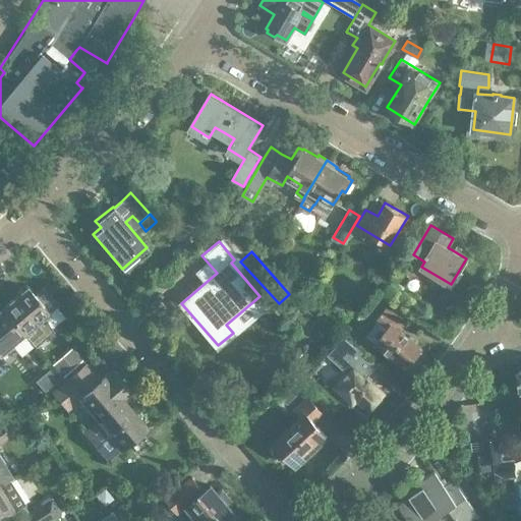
[(42,319),(57,305),(43,288),(35,296),(27,287),(3,307),(26,336),(35,346),(52,332),(42,319)]
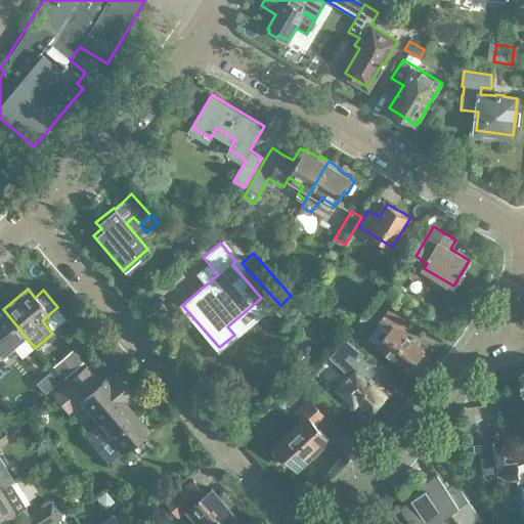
[(425,350),(399,331),(407,321),(412,315),(405,310),(399,305),(398,305),(394,310),(390,307),(381,318),(383,319),(368,337),(378,344),(409,369),(425,350)]
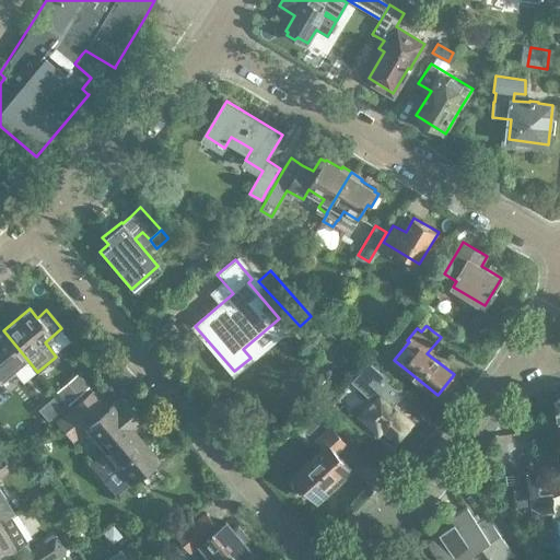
[(0,391),(6,387),(15,378),(12,374),(28,361),(3,330),(0,333),(0,391)]
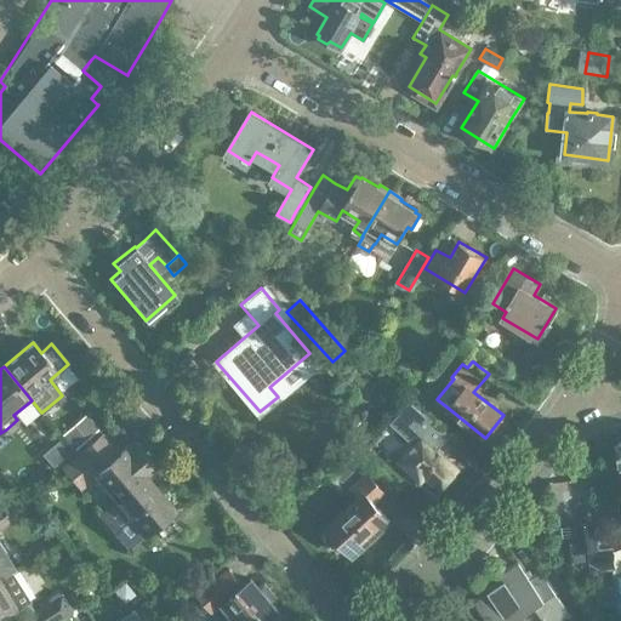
[(414,442),(397,461),(421,483),(426,477),(440,490),(460,468),(436,446),(448,433),(410,402),(392,422),(414,442)]
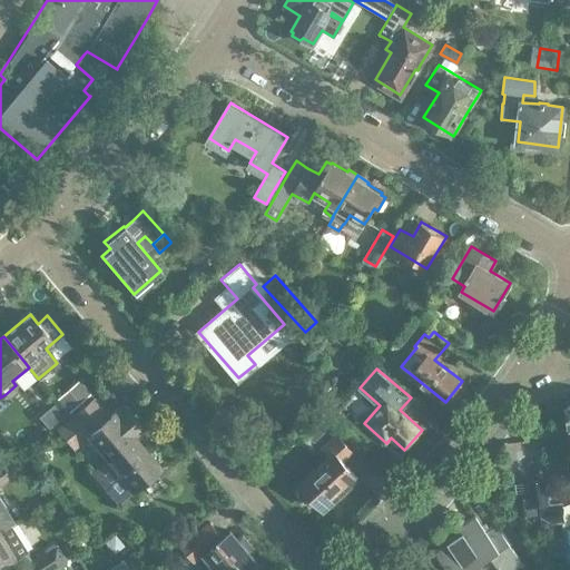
[(69,413),(88,396),(79,384),(59,401),(69,413)]
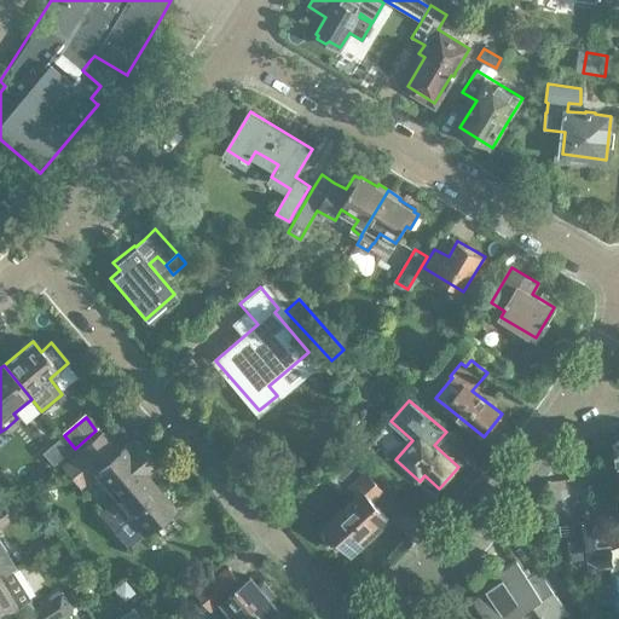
[(106,443),(88,458),(87,456),(84,460),(79,453),(63,466),(80,485),(94,473),(93,470),(97,467),(120,495),(97,513),(127,549),(145,533),(144,532),(173,507),(144,473),(155,463),(138,444),(127,453),(122,447),(116,452),(106,443)]
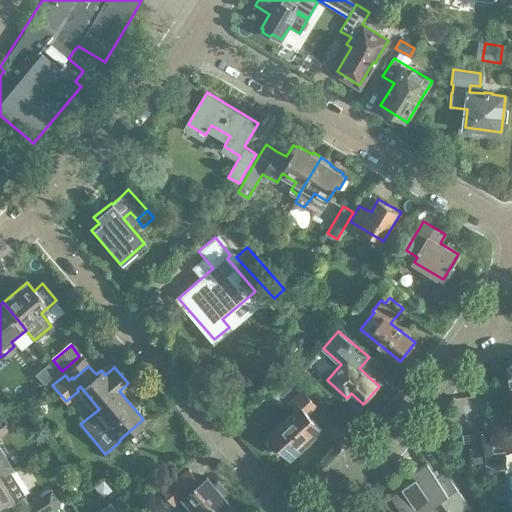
[(288,376),(275,388),(282,396),(295,384),(288,376)]
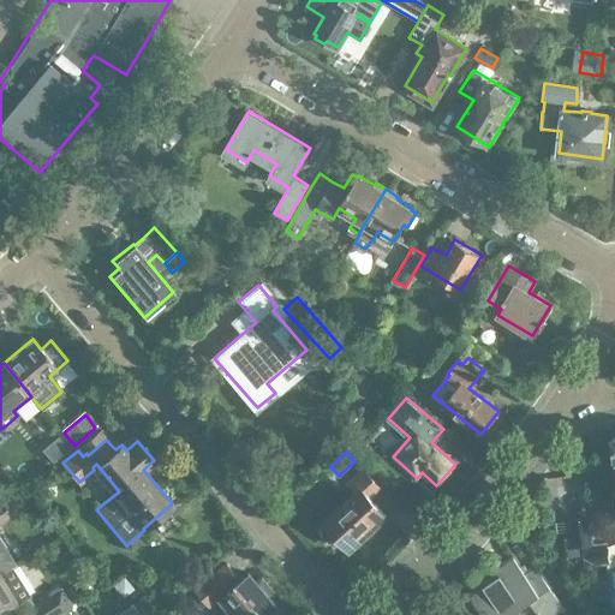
[(358,491),(324,521),(350,549),(357,543),(358,544),(366,536),(365,535),(387,515),(370,497),(380,488),(363,469),(348,482),(358,491)]
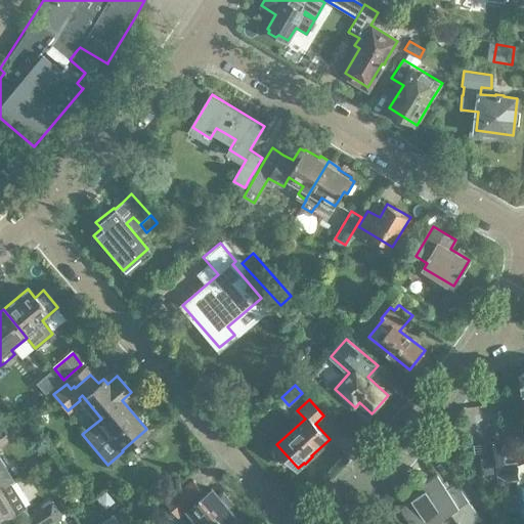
[(0,408),(0,410),(6,421),(13,417),(5,405),(0,408)]
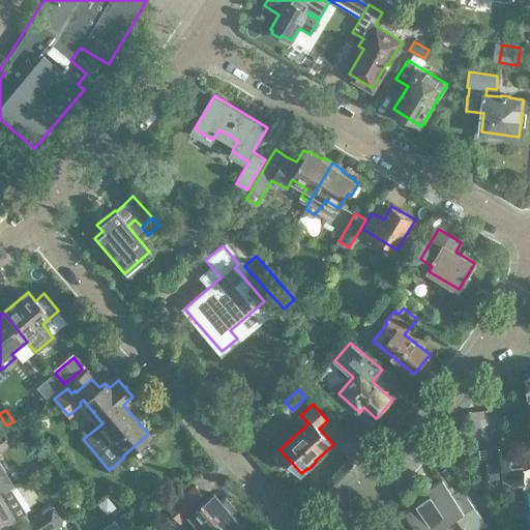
[(0,465),(0,450),(13,442),(4,428),(0,430),(0,494),(3,493),(11,487),(13,486),(0,465)]
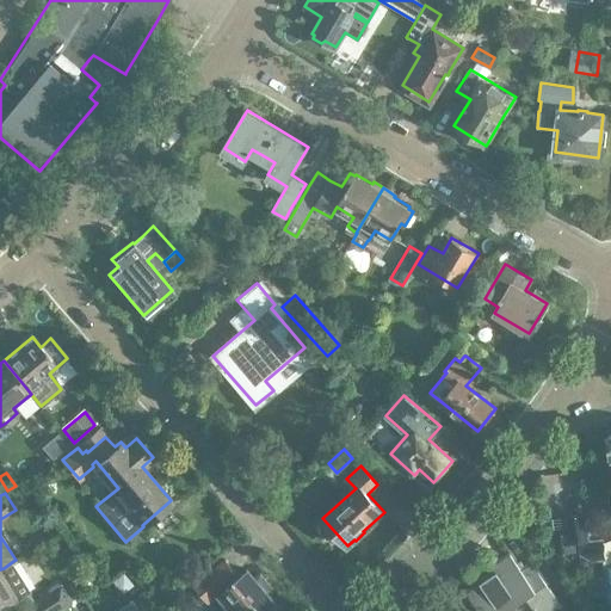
[(569,532),(554,535),(555,551),(556,563),(573,561),(573,565),(590,562),(585,524),(568,526),(569,532)]
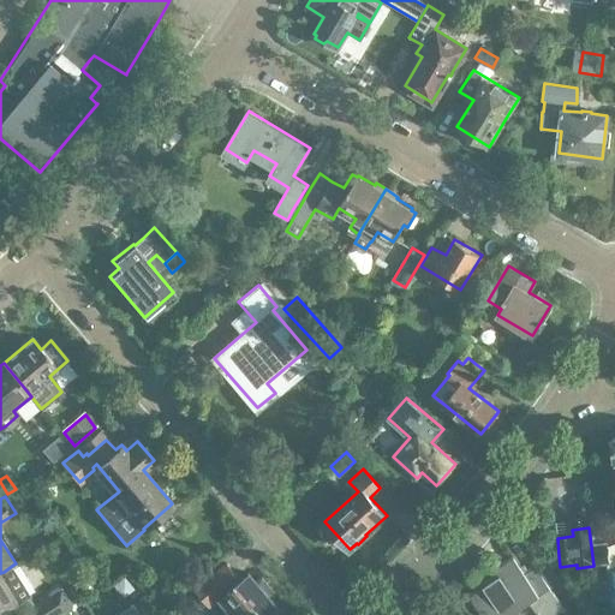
[(560,567),(559,555),(542,557),(550,568),(560,567)]
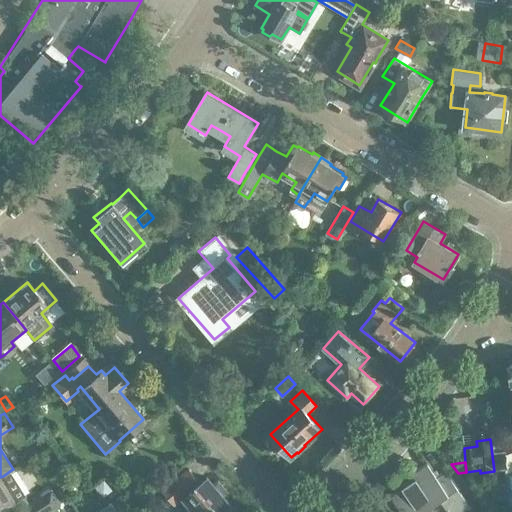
[(415,479),(390,496),(401,511),(425,511),(440,500),(447,510),(446,511),(460,511),(470,506),(446,471),(437,478),(427,464),(412,474),(415,479)]
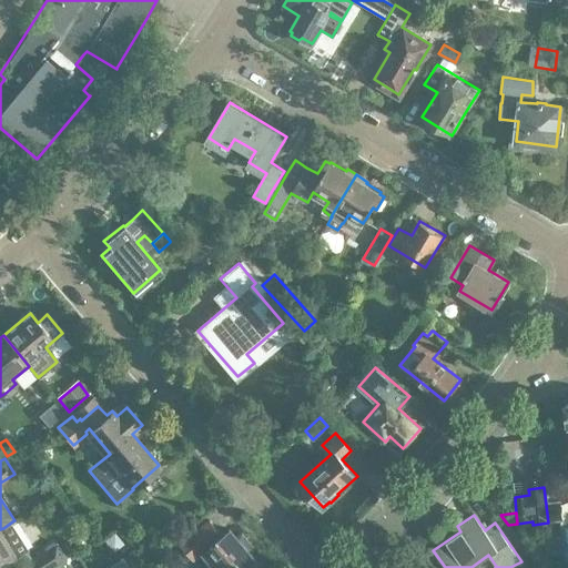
[(193,559),(203,551),(216,567),(252,567),(259,561),(250,551),(254,546),(242,531),(236,536),(230,528),(222,535),(208,518),(179,543),(193,559)]
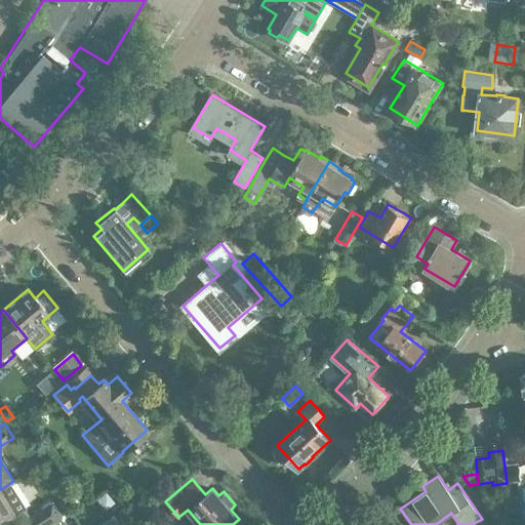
[(11,482),(3,488),(0,489),(0,524),(5,524),(16,520),(16,521),(17,523),(13,524),(45,524),(59,516),(62,515),(54,502),(31,517),(27,511),(28,509),(11,482)]
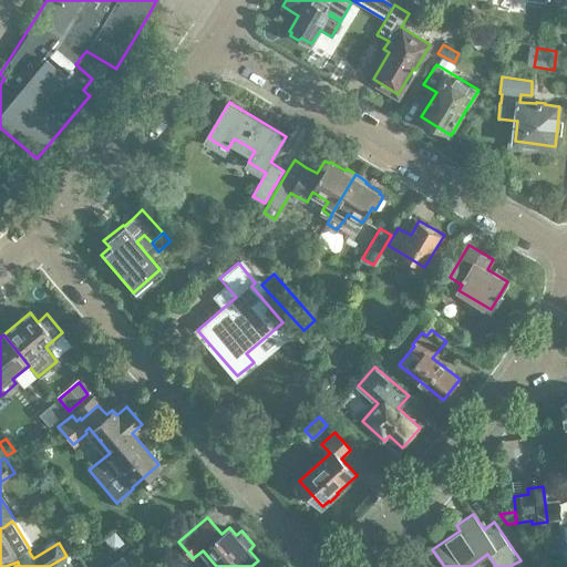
[(137,552),(145,560),(155,553),(147,544),(137,552)]
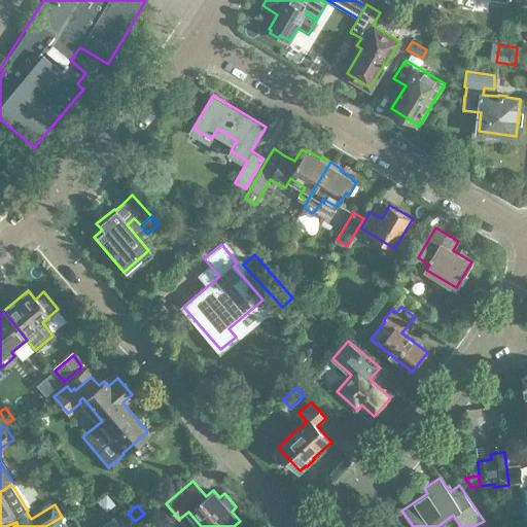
[(118,526),(113,518),(98,526),(118,526)]
